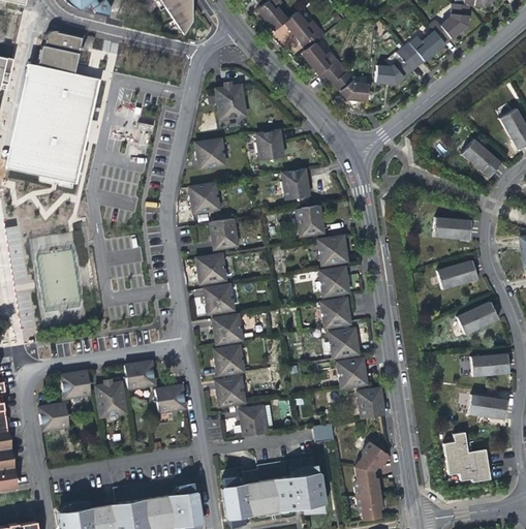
[(89,3),(93,0),(64,0),(68,3),(72,6),(80,9),(81,9),(89,3)]
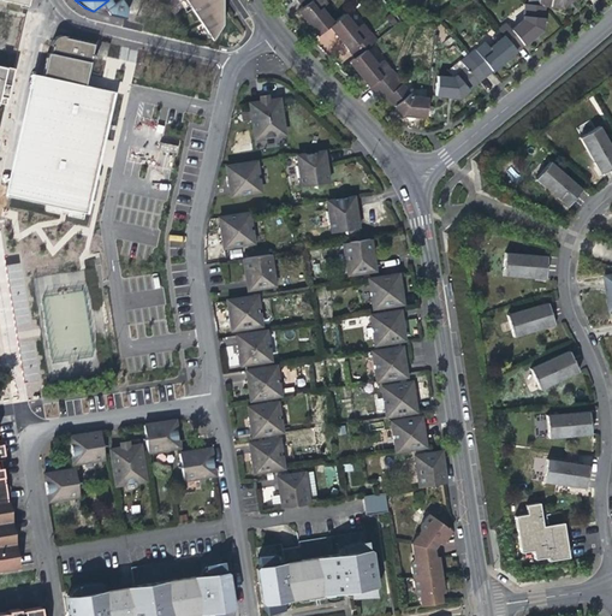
[(120,0),(114,5),(108,10),(113,16),(128,19),(130,9),(124,0),(120,0)]
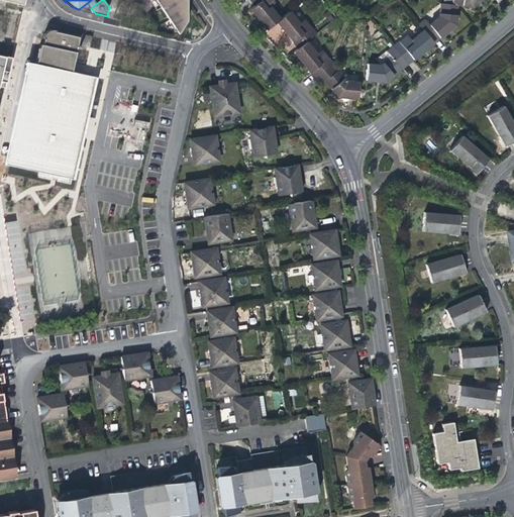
[(151,0),(158,10),(163,6),(166,4),(162,0),(151,0)]
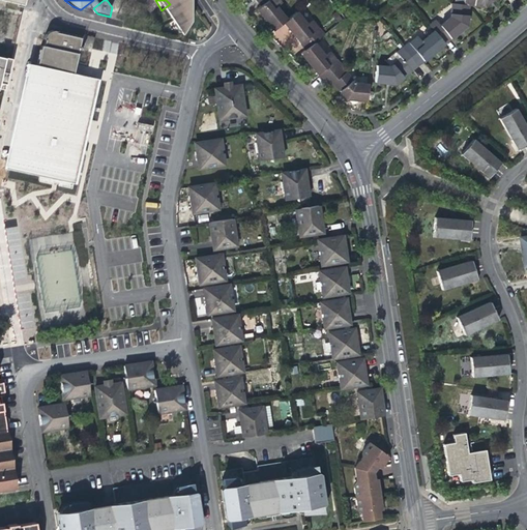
[(189,5),(186,0),(166,0),(170,4),(167,6),(185,34),(195,21),(195,19),(194,10),(192,5),(189,5)]
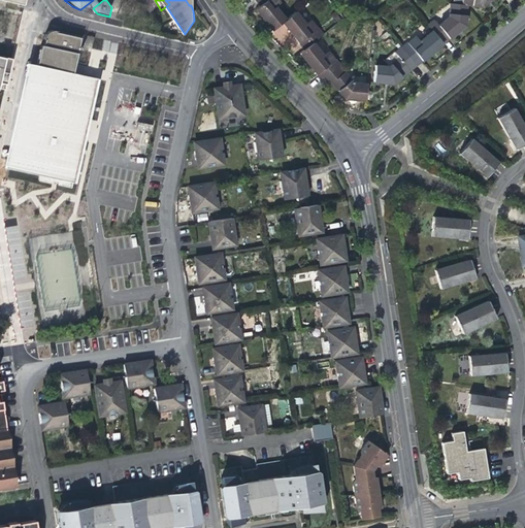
[(273,31),(283,23),(287,21),(276,7),(281,3),(277,0),(257,0),(261,5),(257,9),(263,18),(273,31)]
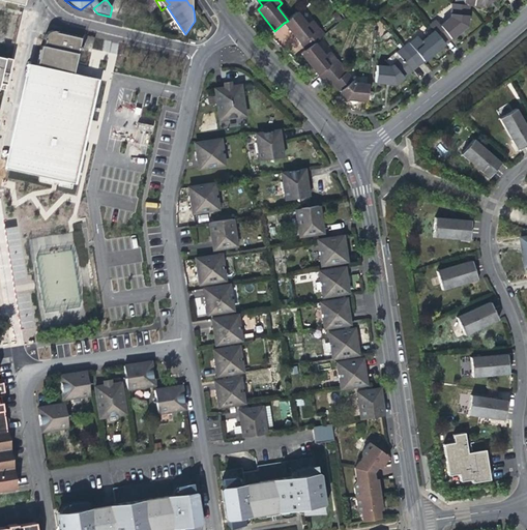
[(430,26),(434,31),(444,45),(451,40),(466,27),(468,5),(467,5),(451,4),(450,17),(440,26),(435,22),(430,26)]
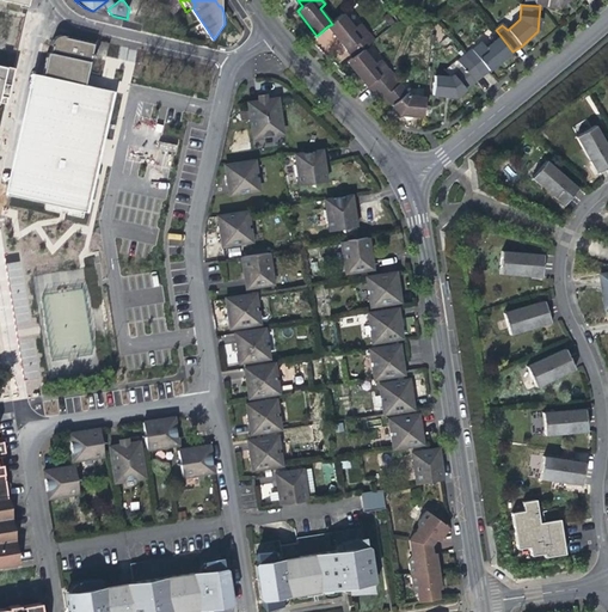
[(343,14),(332,24),(327,26),(341,42),(348,51),(354,59),(363,50),(375,41),(369,34),(368,35),(361,26),(356,30),(343,14)]
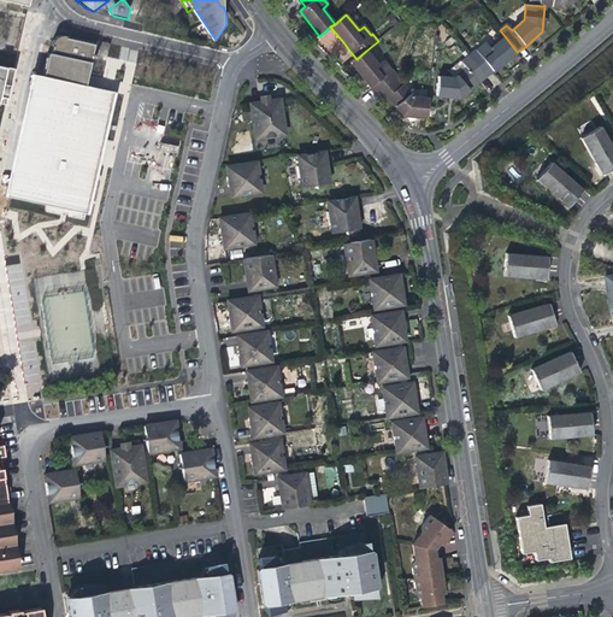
[(24,128),(6,205),(66,218),(90,223),(122,93),(87,86),(87,84),(88,84),(90,72),(94,72),(96,58),(108,60),(113,42),(98,40),(96,43),(68,37),(69,35),(64,35),(59,36),(57,39),(53,42),(53,46),(54,46),(53,52),(49,52),(46,76),(36,74),(25,122),(24,128)]
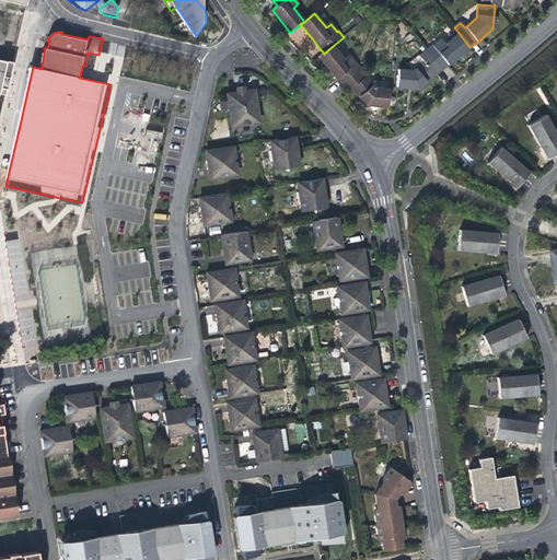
[(431,46),(426,51),(441,71),(448,66),(461,56),(470,47),(459,33),(444,45),(441,41),(433,47),(431,46)]
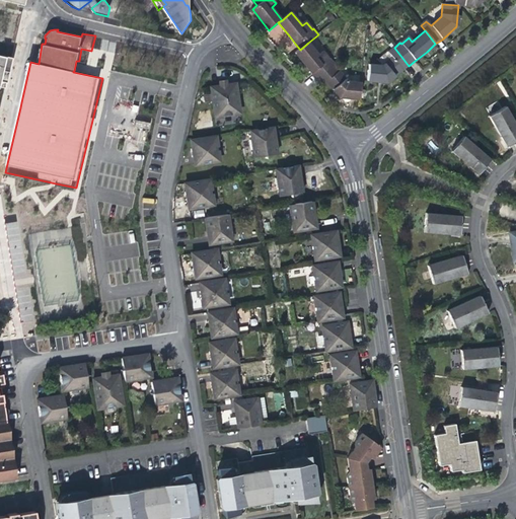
[(319,56),(308,43),(300,50),(296,53),(303,63),(317,80),(336,65),(330,60),(329,61),(323,53),(319,56)]
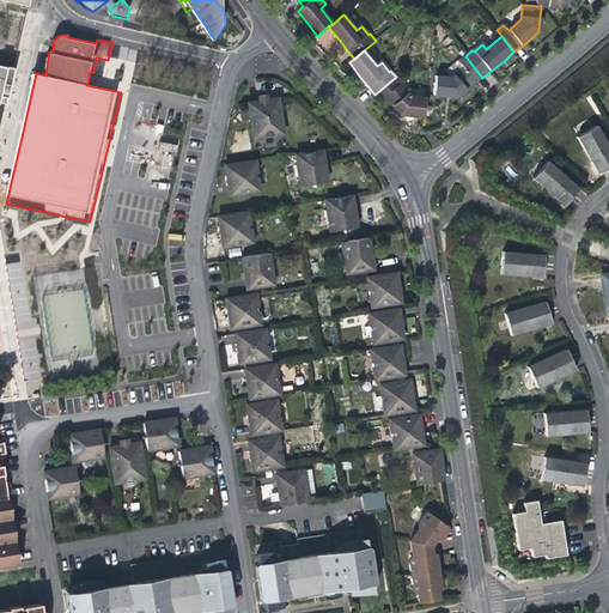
[(469,90),(482,78),(466,56),(458,62),(463,68),(451,78),(437,78),(434,96),(458,98),(469,90)]
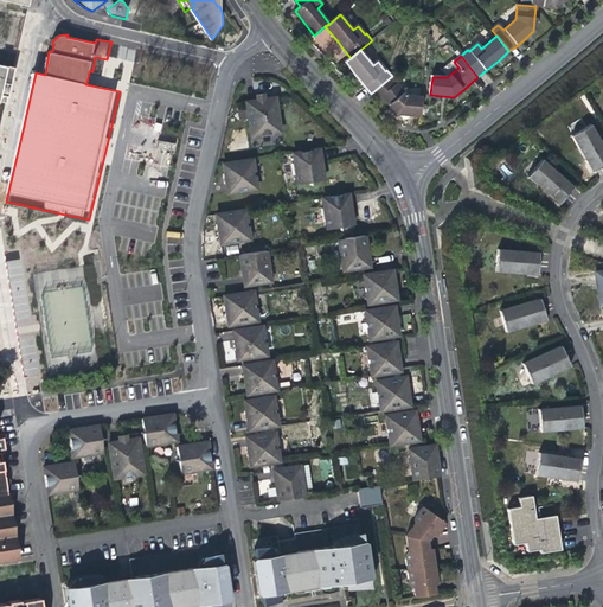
[(0,101),(6,102),(7,97),(8,97),(15,68),(0,64),(0,101)]
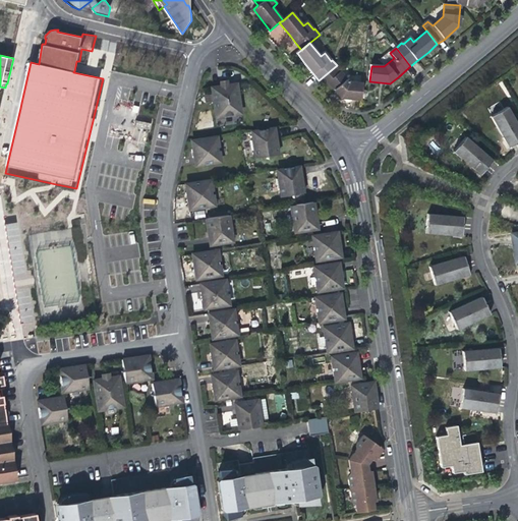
[(349,83),(341,73),(342,72),(337,65),(319,80),(324,87),(329,83),(341,100),(352,101),(361,102),(363,85),(349,83)]
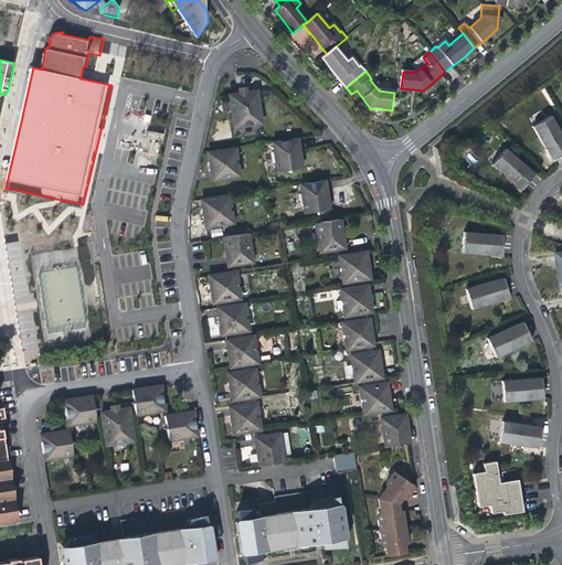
[(231,94),(235,121),(243,120),(243,126),(256,124),(256,118),(263,117),(258,89),(250,92),(250,88),(245,89),(240,91),(241,93),(231,94)]
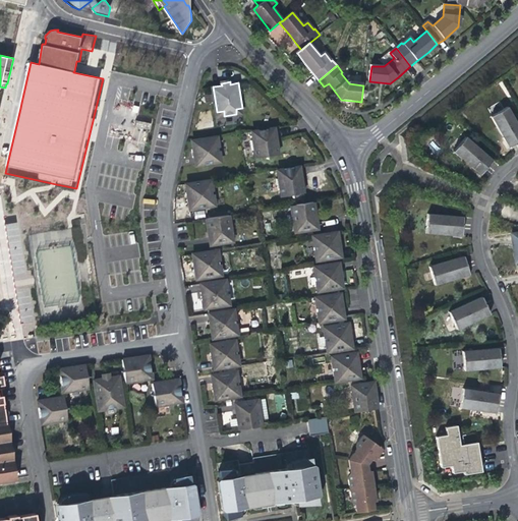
[(502,124),(508,135),(509,136),(514,133),(517,138),(517,122),(509,107),(492,116),(498,126),(502,124)]
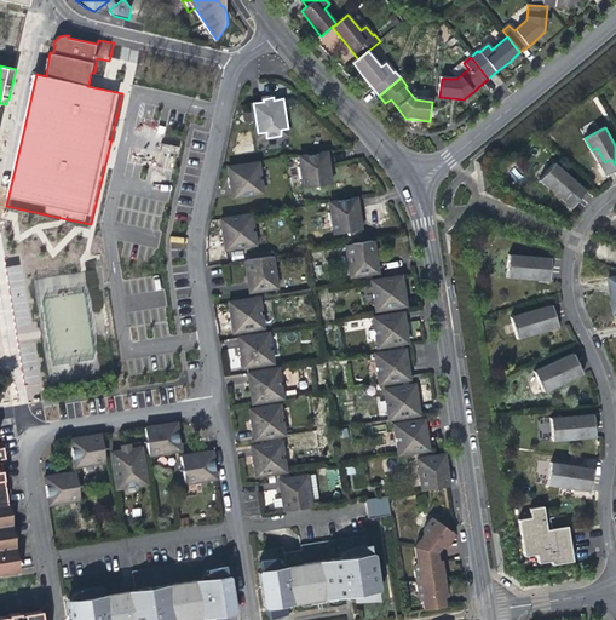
[(167,143),(161,166),(178,170),(183,147),(167,143)]
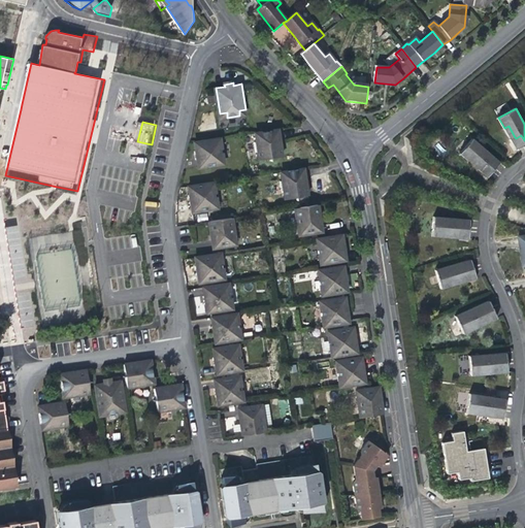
[(260,160),(284,156),(282,144),(280,142),(279,138),(281,138),(280,129),(256,133),(257,140),(255,141),(257,152),(259,152),(260,160)]
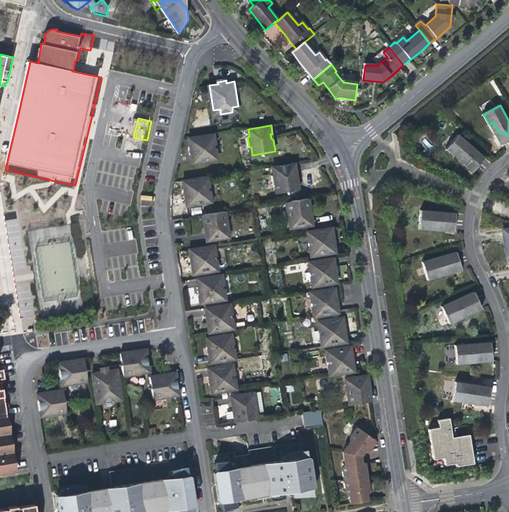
[(507,142),(508,141),(508,136),(505,131),(500,134),(499,133),(495,135),(501,145),(507,142)]
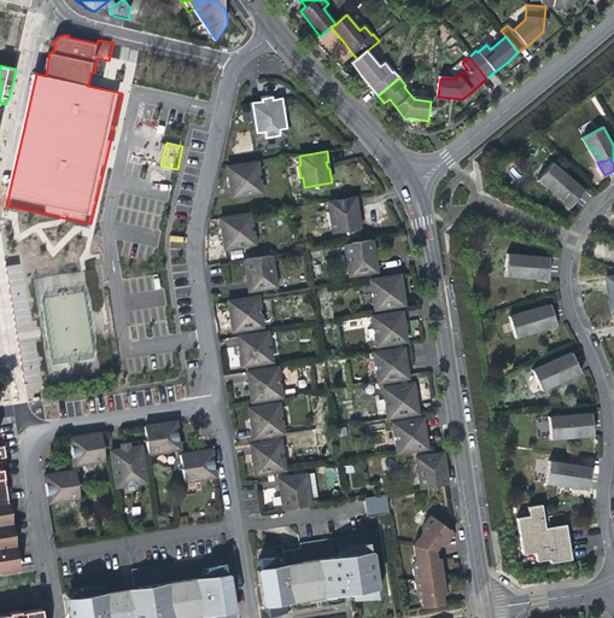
[(233,196),(263,192),(258,162),(229,167),(231,176),(228,178),(229,182),(229,187),(232,187),(233,196)]
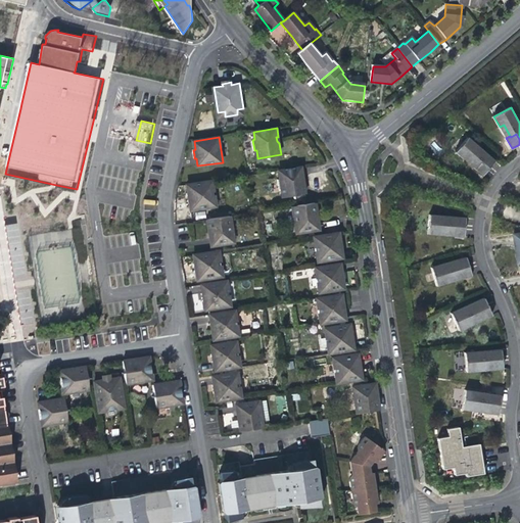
[(468,156),(477,164),(478,165),(482,160),(490,168),(495,161),(468,138),(456,153),(465,160),(468,156)]
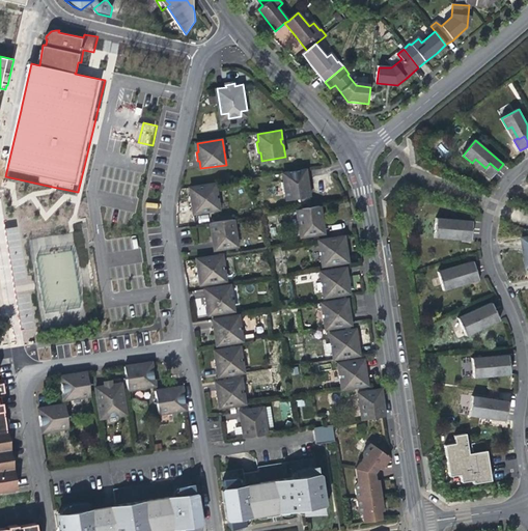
[(495,174),(498,170),(490,163),(485,168),(484,167),(481,171),(491,178),(495,174)]
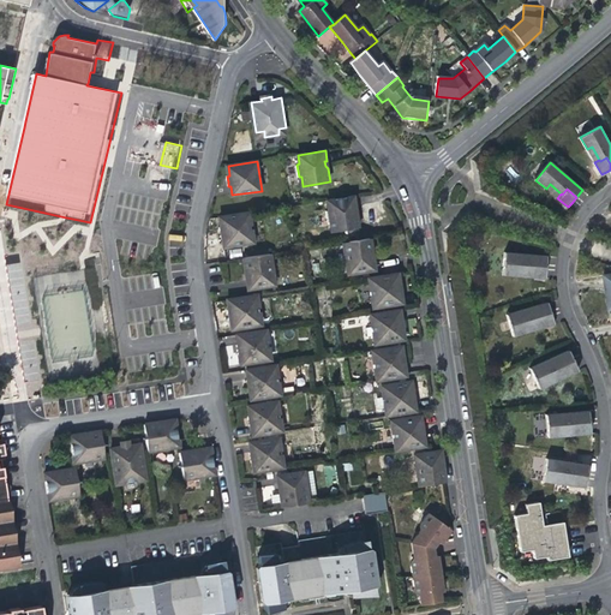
[(355,196),(328,199),(330,209),(327,209),(329,221),(331,221),(333,231),(360,227),(358,214),(355,212),(355,207),(357,206),(355,196)]
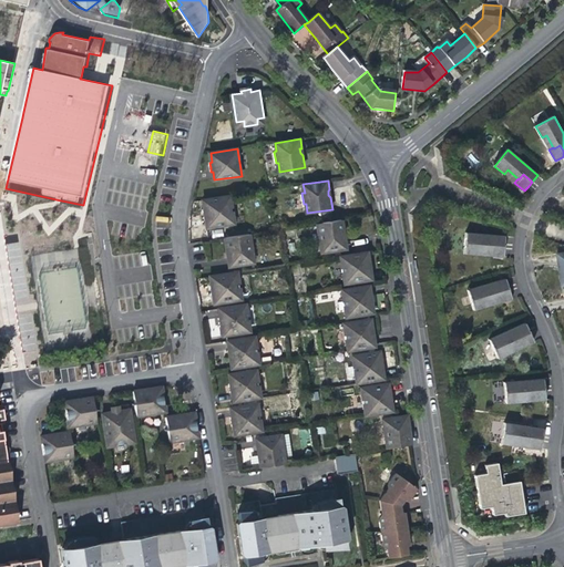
[(207,227),(235,224),(231,195),(204,199),(205,208),(203,209),(204,215),(204,218),(206,218),(207,227)]
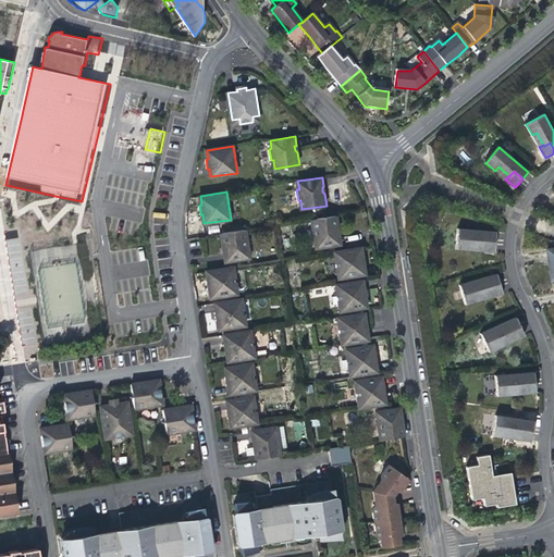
[(168,223),(169,214),(158,212),(156,221),(168,223)]
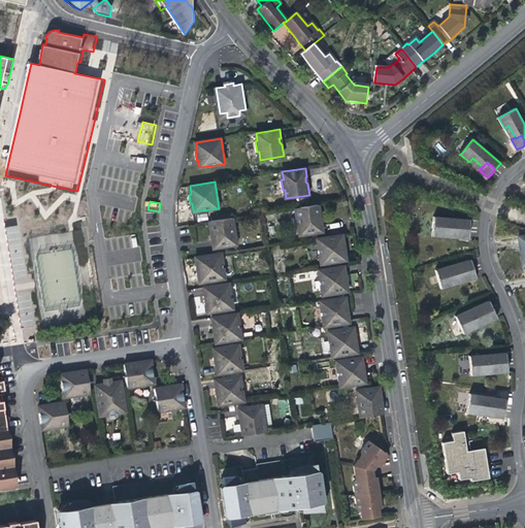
[(318,203),(296,206),(300,234),(324,230),(323,222),(321,220),(320,216),(322,216),(320,203),(318,203)]
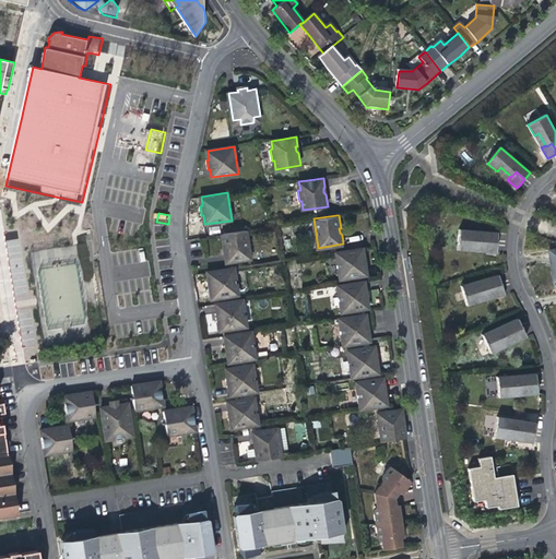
[(473,247),(486,248),(488,248),(488,240),(500,241),(500,233),(462,229),(460,250),(473,251),(473,247)]
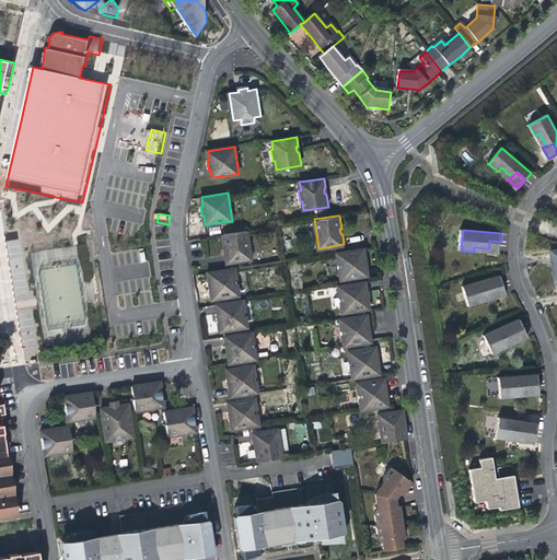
[(227,263),(252,258),(247,231),(222,234),(224,246),(227,248),(228,253),(225,254),(227,263)]
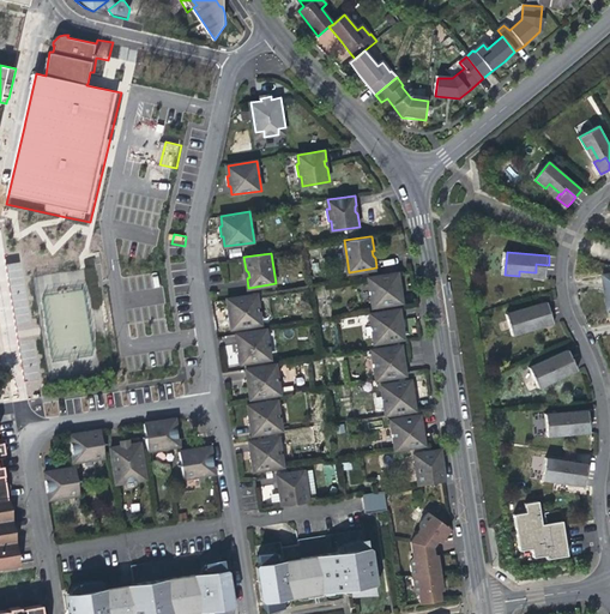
[(28,262),(11,264),(30,393),(47,391),(28,262)]
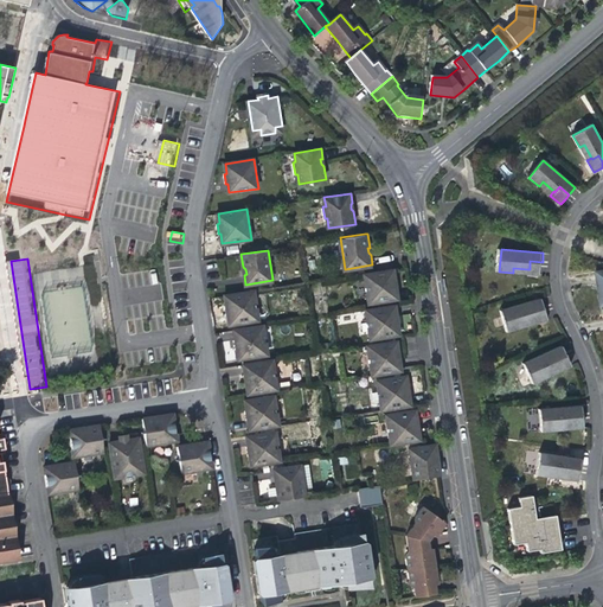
[(541,268),(543,262),(530,261),(530,269),(527,269),(527,274),(541,275),(541,268)]
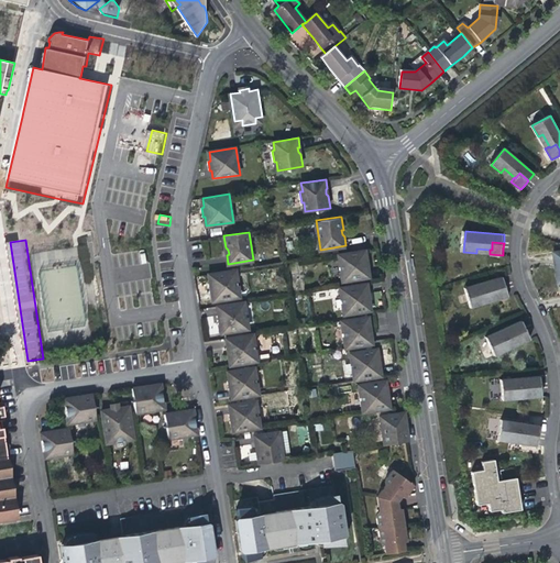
[(368,250),(340,254),(344,280),(371,277),(370,267),(372,267),(371,262),(370,257),(369,257),(368,250)]
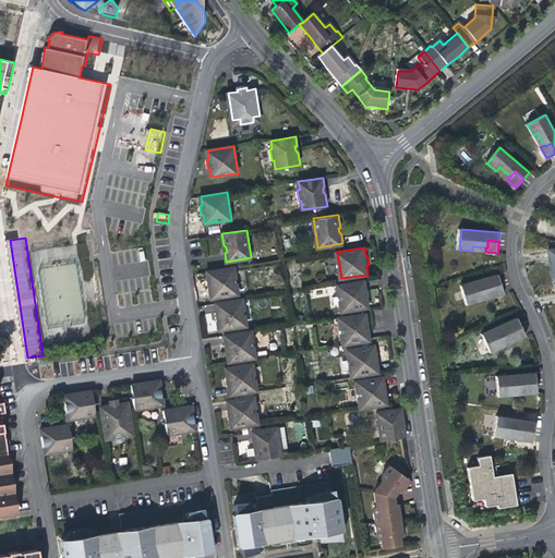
[(239,294),(238,291),(234,268),(207,273),(208,280),(207,280),(208,286),(208,288),(208,289),(210,289),(212,299),(239,294)]
